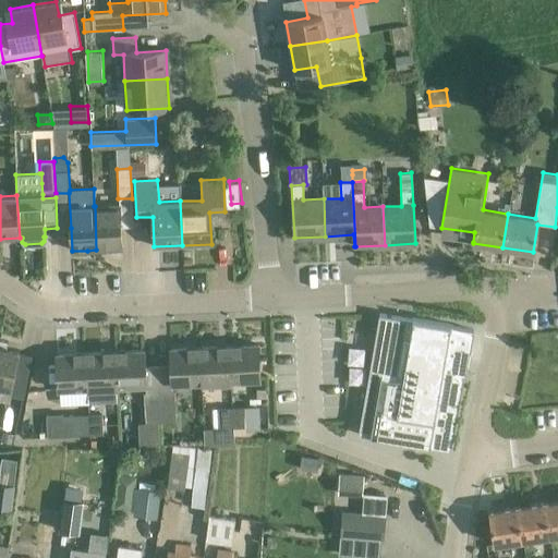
[(119,205),(95,206),(96,250),(121,249),(119,205)]
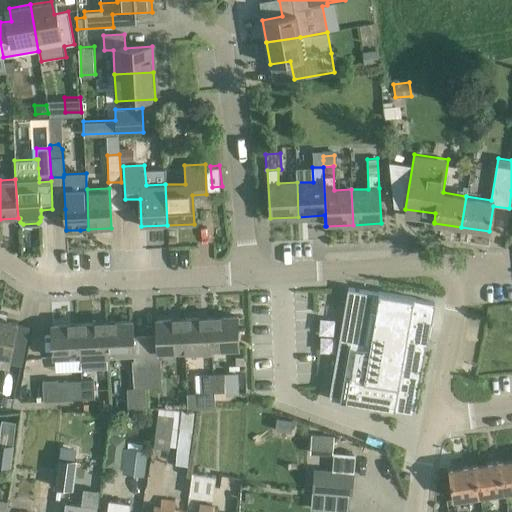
[(341,305),(361,309),(345,402),(413,413),(425,344),(427,344),(434,303),(413,299),(413,298),(379,292),(379,293),(344,287),(341,305)]
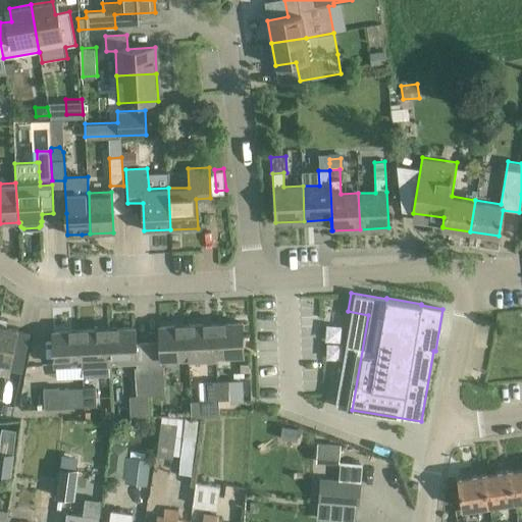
[(0,318),(0,361),(10,364),(17,329),(6,326),(7,320),(0,318)]
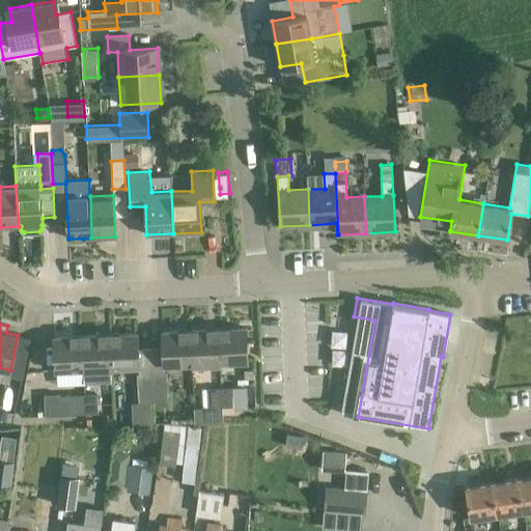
[(246,328),(218,329),(220,363),(247,362),(246,328)]
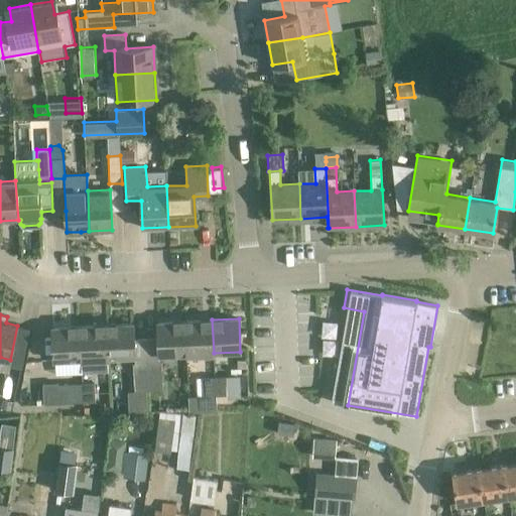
[(212,319),(185,320),(186,355),(214,353),(212,319)]
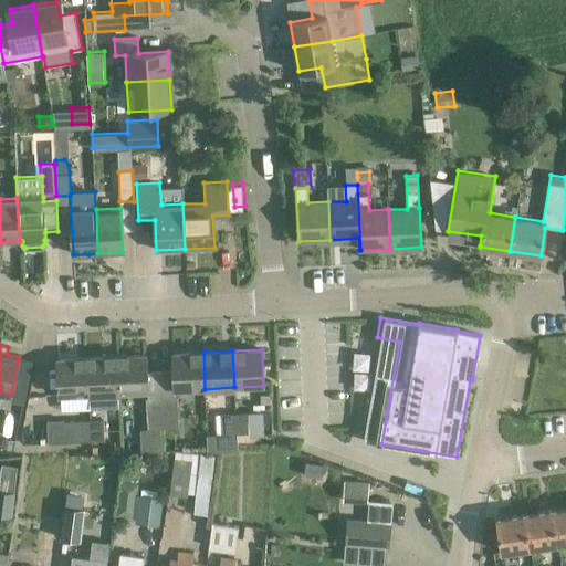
[(203,352),(173,354),(174,369),(175,390),(205,389),(203,352)]
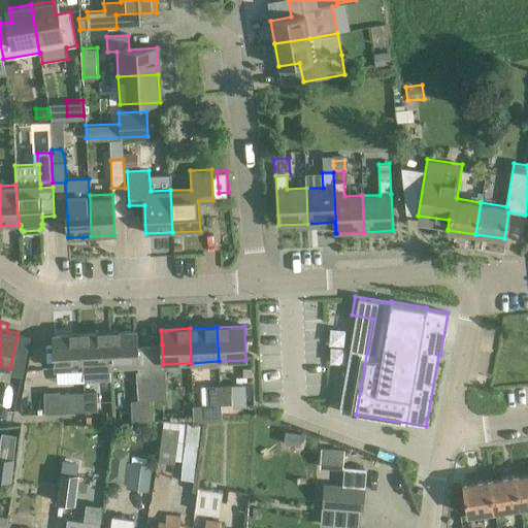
[(138,331),(110,332),(112,366),(137,365),(140,365),(139,345),(138,331)]
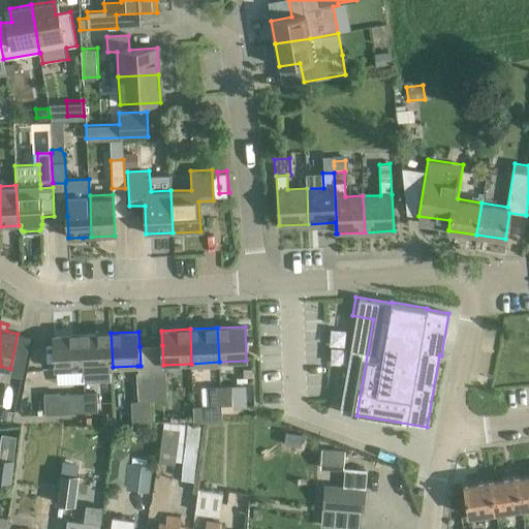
[(111,333),(84,335),(85,369),(113,367),(111,333)]
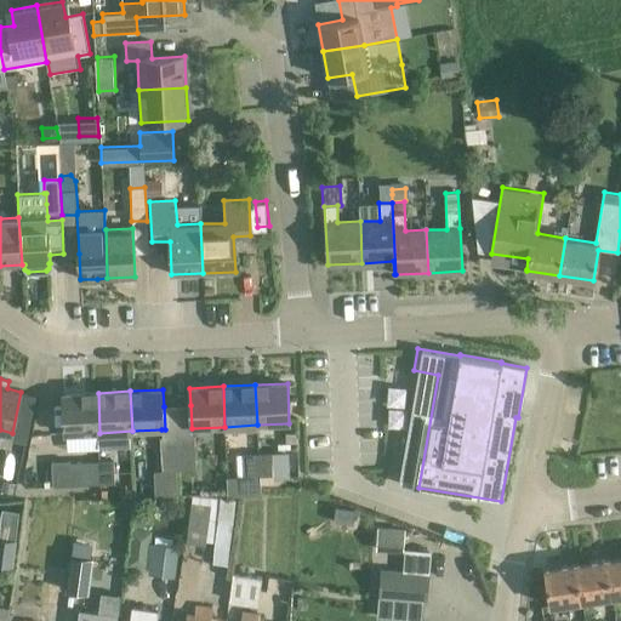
[(98,393),(63,394),(64,434),(66,434),(100,433),(98,393)]
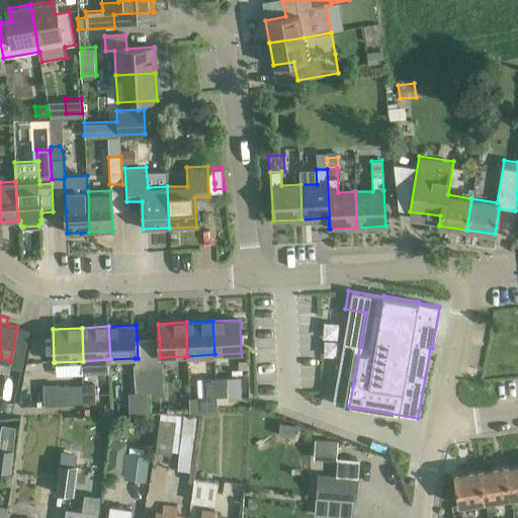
[(54,362),(41,363),(42,384),(44,405),(44,406),(85,404),(84,384),(58,385),(58,383),(56,383),(55,362),(54,362)]
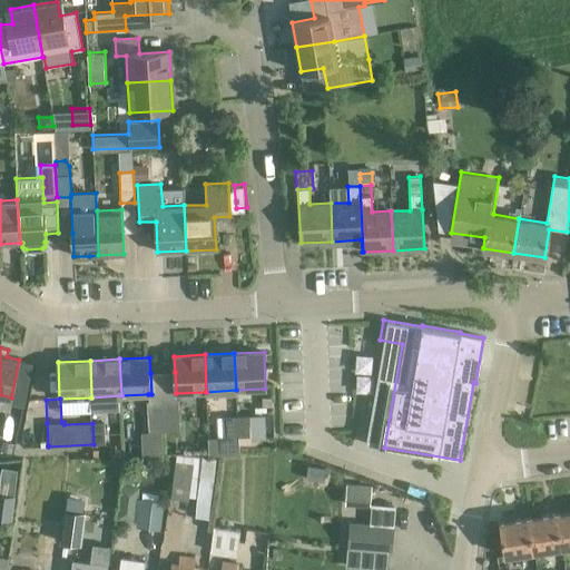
[(149,401),(147,401),(148,432),(164,431),(163,400),(149,401)]
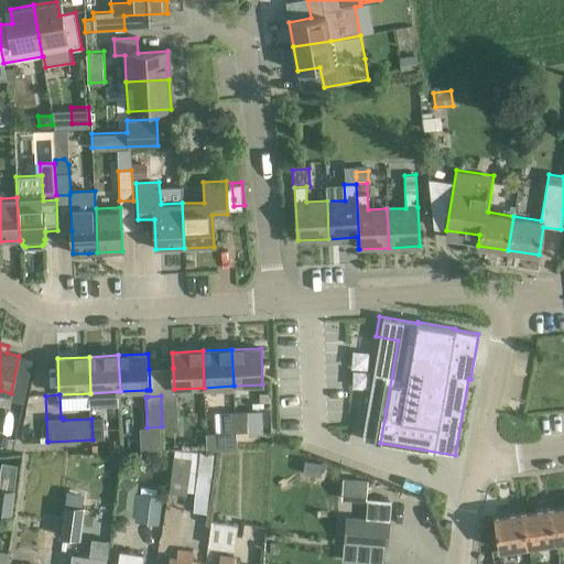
[(174,396),(161,396),(162,426),(177,426),(176,396),(174,396)]
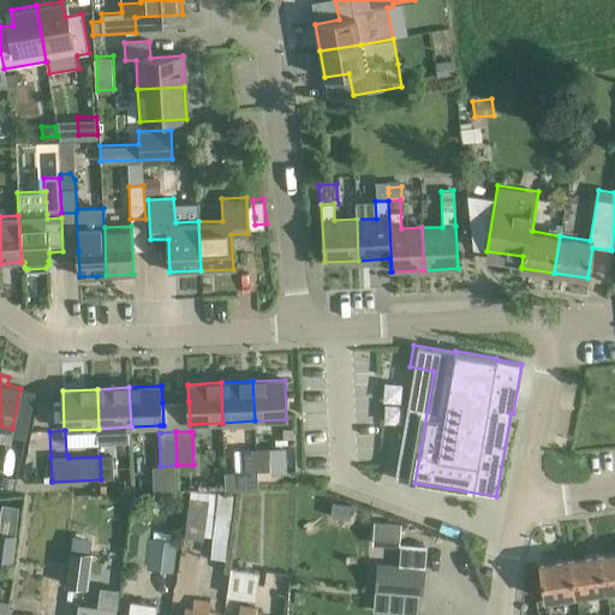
[(270,448),(255,449),(256,471),(257,471),(272,470),(272,473),(285,473),(285,448),(270,448)]
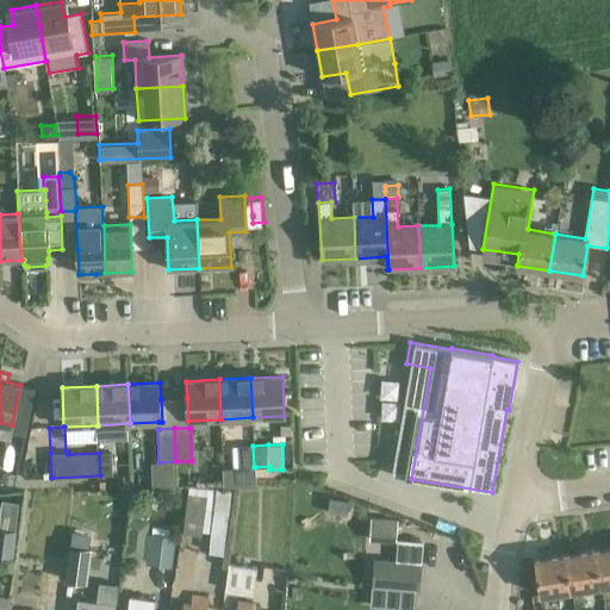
[(232,468),(232,486),(256,485),(255,467),(254,467),(253,446),(240,446),(240,467),(232,468)]
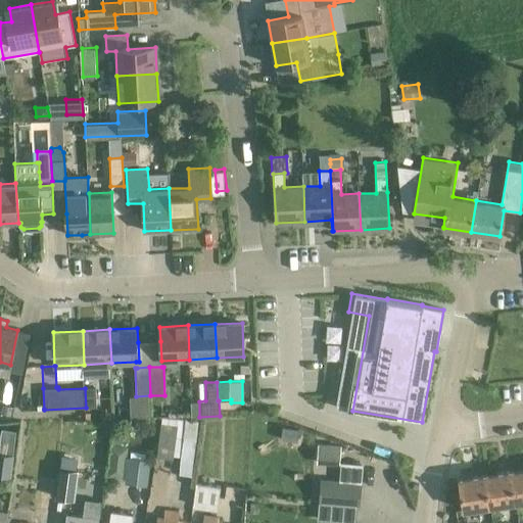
[(95,387),(85,388),(86,408),(96,407),(95,387)]
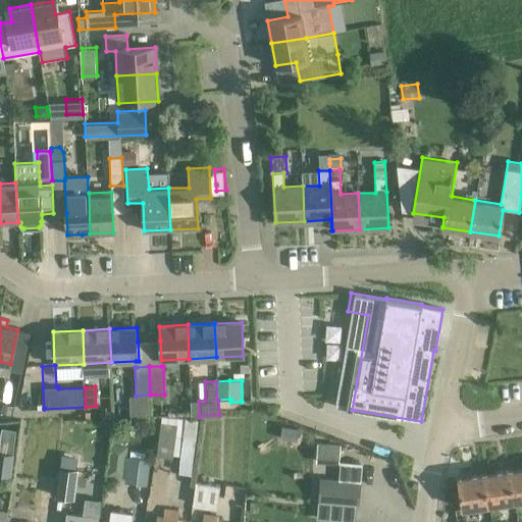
[(161,416),(156,456),(172,458),(173,455),(180,456),(179,459),(193,460),(199,419),(185,417),(185,419),(161,416)]
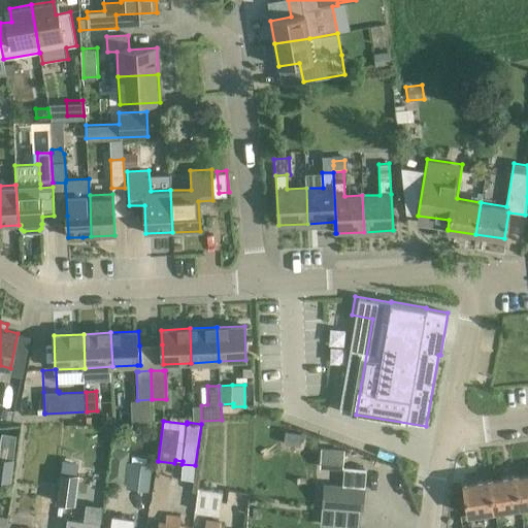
[(15,431),(1,429),(0,436),(0,454),(11,456),(15,431)]
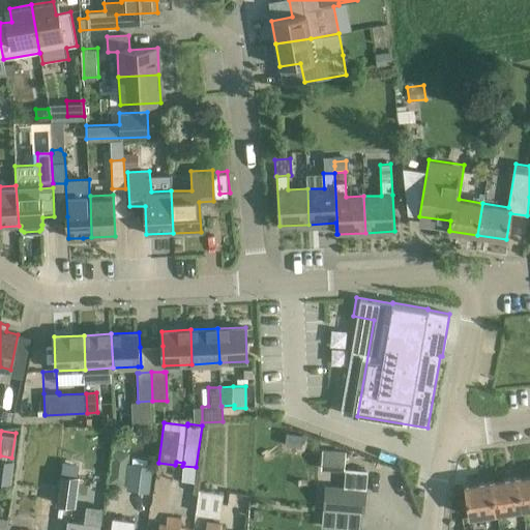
[(345,473),(347,452),(323,450),(322,471),(345,473)]
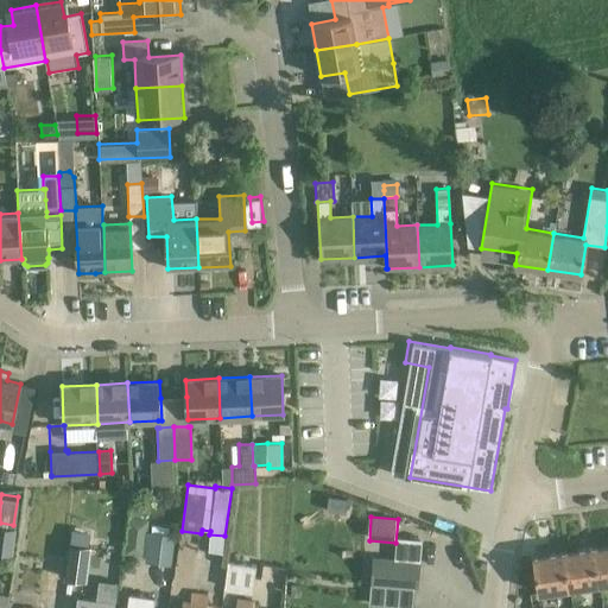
[(172,567),(176,537),(150,533),(146,564),(172,567)]
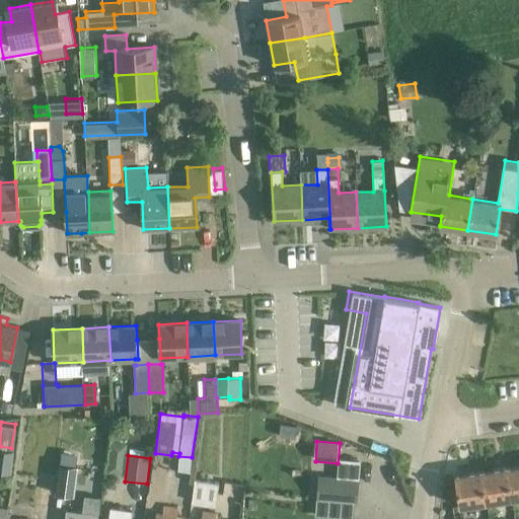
[(59,464),(55,494),(73,496),(77,466),(59,464)]
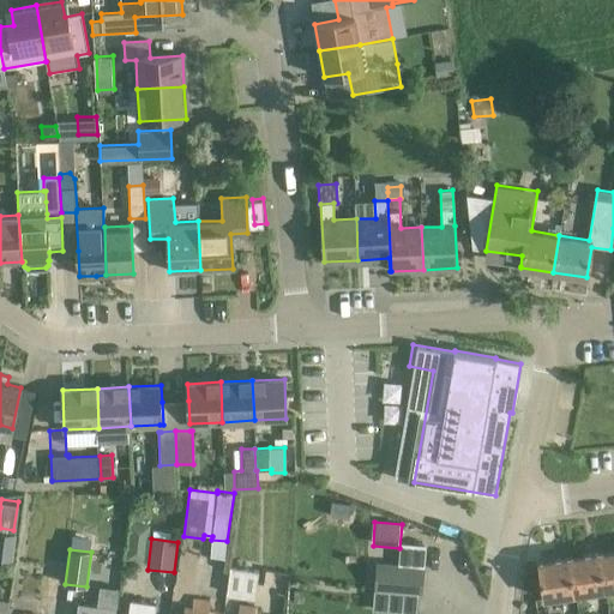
[(613,551),(600,553),(605,589),(613,588),(613,551)]
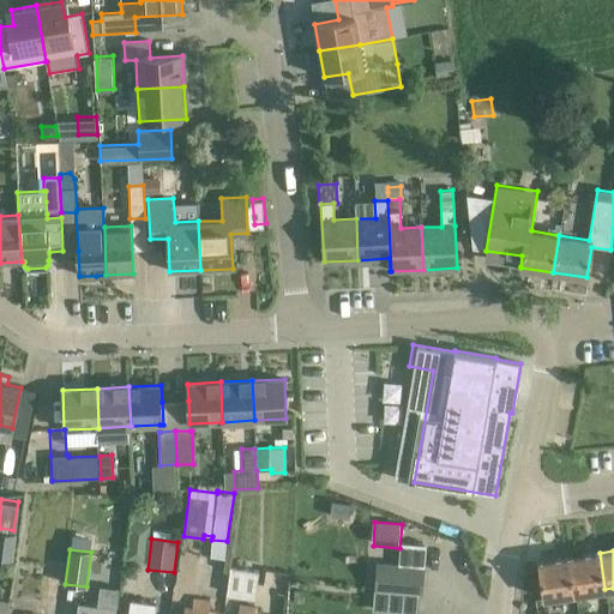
[(600,553),(570,558),(575,594),(605,589),(600,553)]
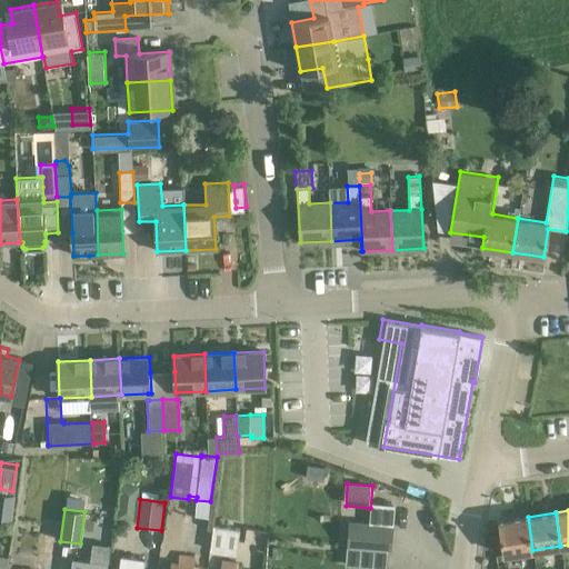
[(532,550),(528,517),(499,521),(505,555),(532,550)]
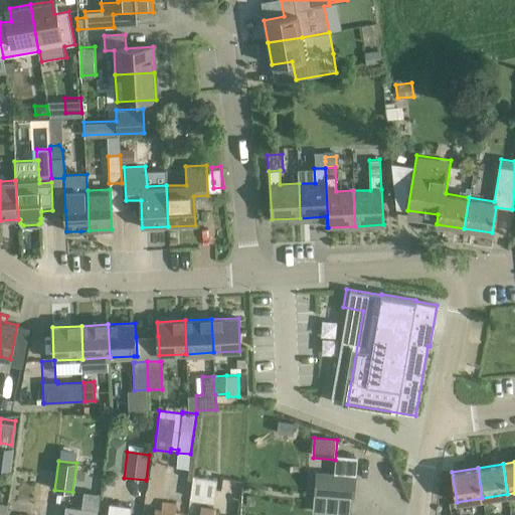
[(315,472),(313,497),(354,500),(356,475),(315,472)]
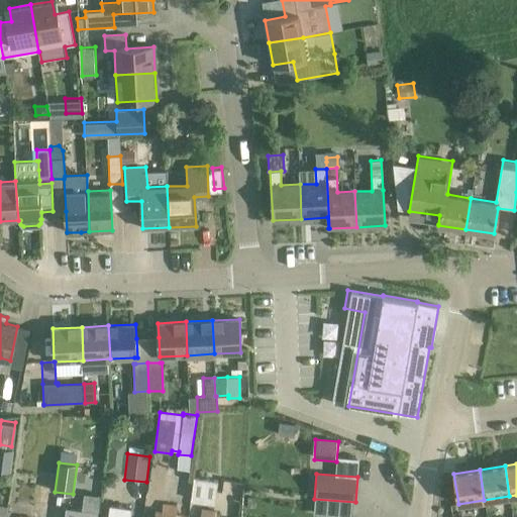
[(194,478),(191,500),(215,503),(218,481),(194,478)]
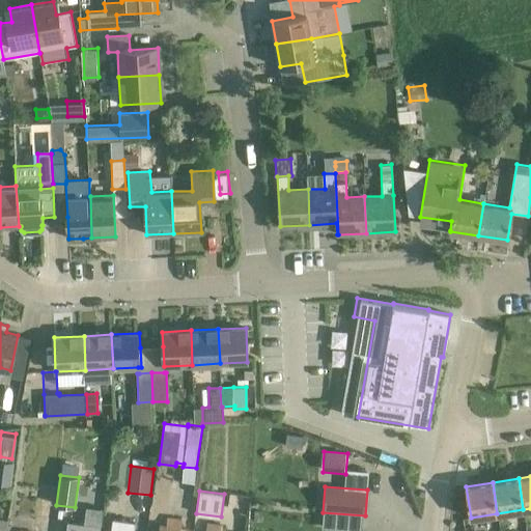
[(179,530),(182,521),(167,519),(166,526),(160,526),(158,530),(179,530)]
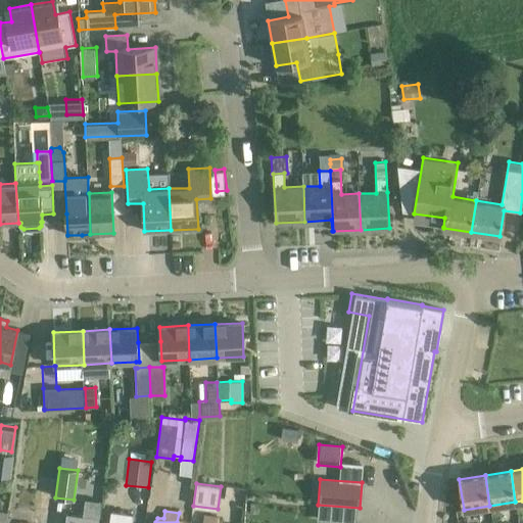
[(132,522),(133,515),(112,512),(110,522),(132,522)]
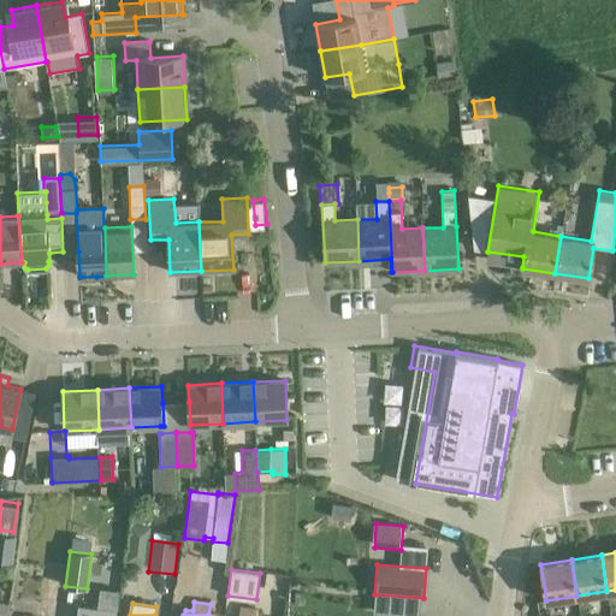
[(78,605),(76,615),(116,615),(117,610),(78,605)]
